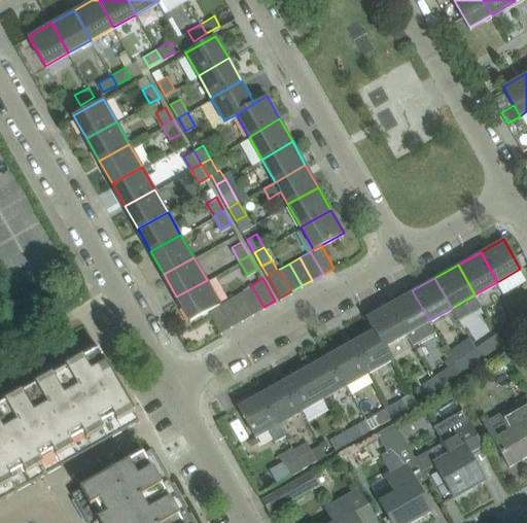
[(189,320),(208,309),(219,303),(207,280),(176,297),(189,320)]
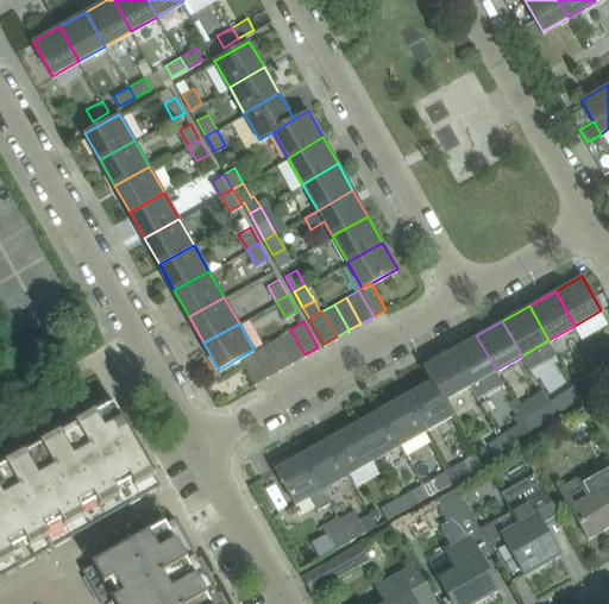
[(293,362),(305,354),(290,329),(277,337),(293,362)]
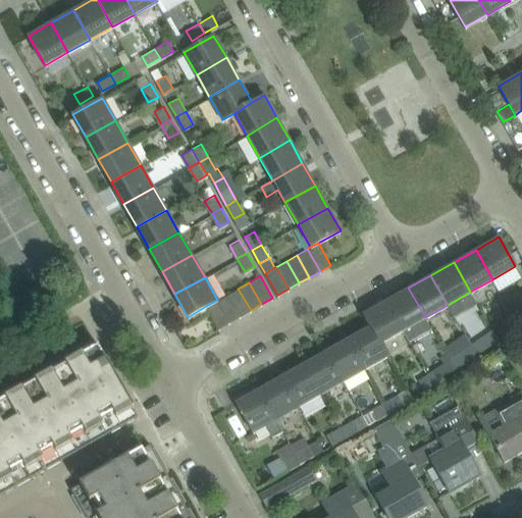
[(408,288),(385,301),(403,330),(409,342),(431,328),(424,318),(425,317),(408,288)]
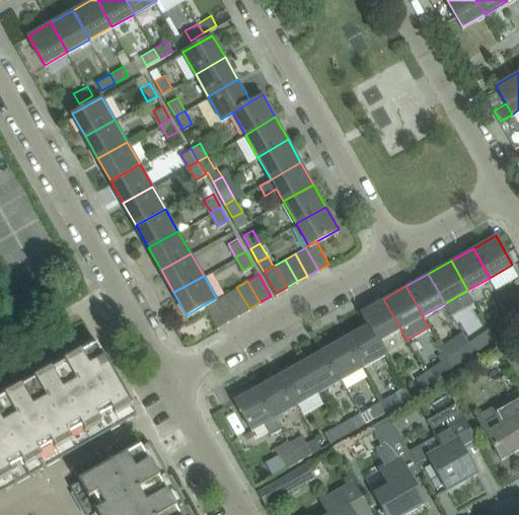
[(236,287),(226,292),(238,314),(249,308),(236,287)]
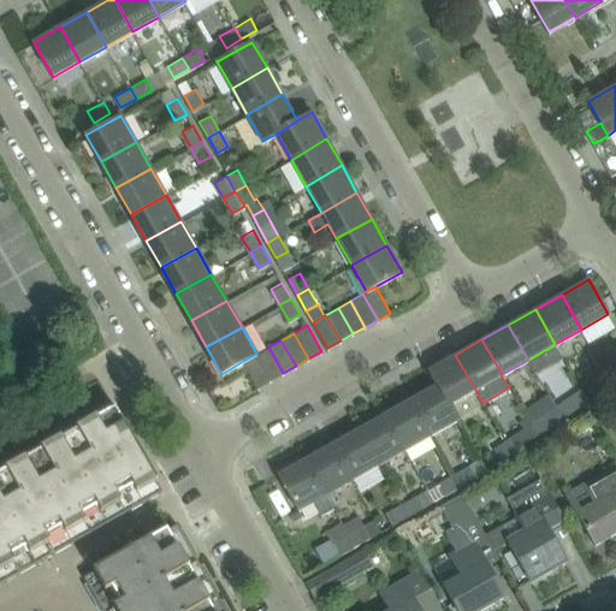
[(271,380),(283,373),(268,346),(256,354),(271,380)]
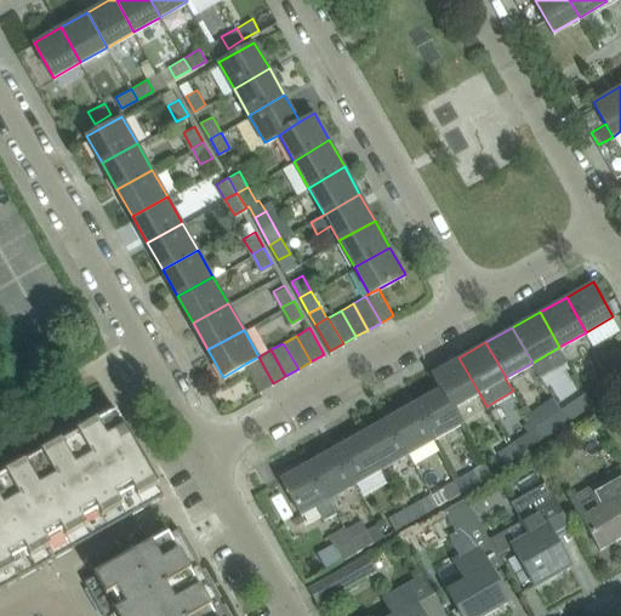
[(245,364),(260,391),(273,383),(258,357),(245,364)]
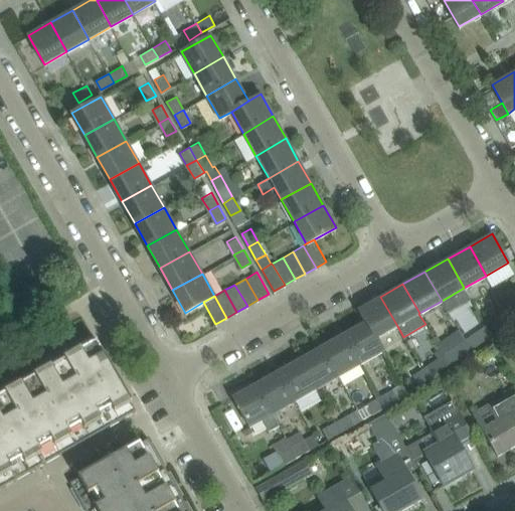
[(358,310),(366,322),(376,338),(397,326),(380,297),(358,310)]
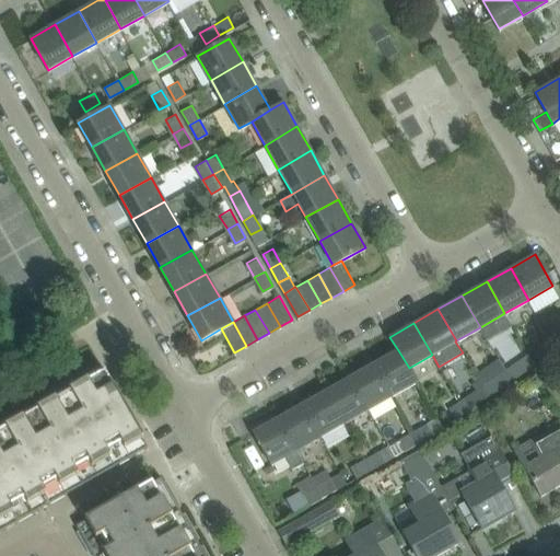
[(559,346),(559,343),(553,334),(535,347),(543,358),(559,346)]
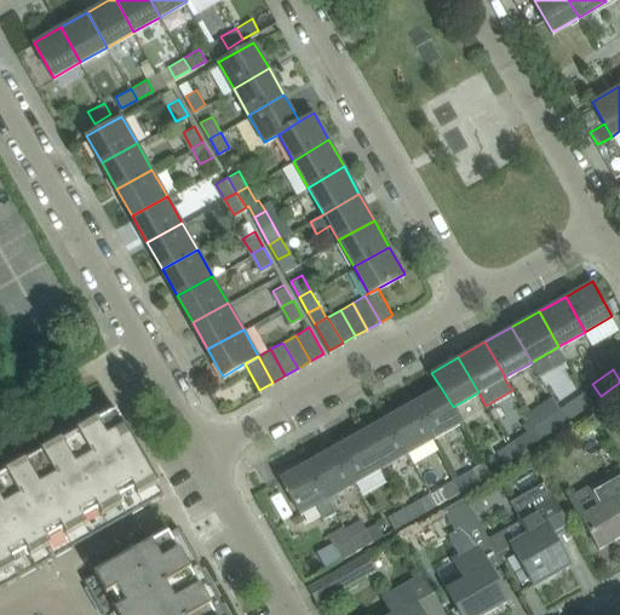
[(461,421),(453,407),(441,388),(414,402),(434,437),(461,421)]
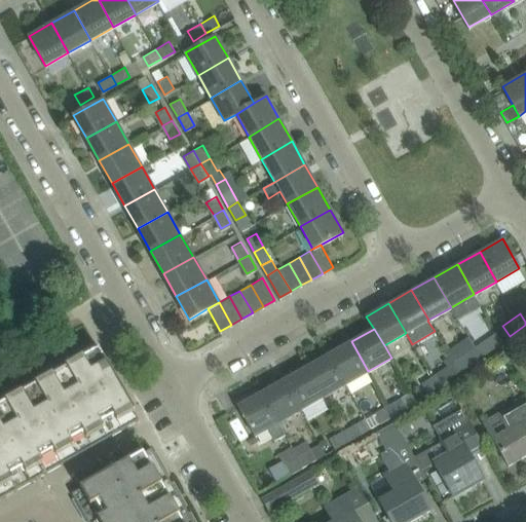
[(495,345),(489,336),(476,345),(483,355),(495,345)]
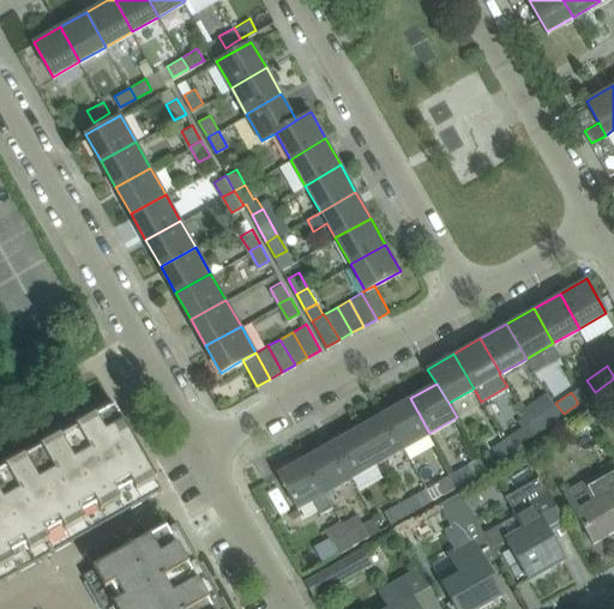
[(0,579),(162,488),(109,396),(0,457),(0,579)]
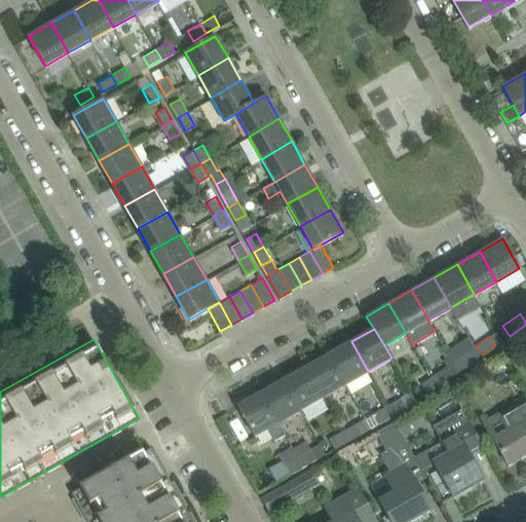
[(351,341),(329,355),(345,384),(368,371),(351,341)]
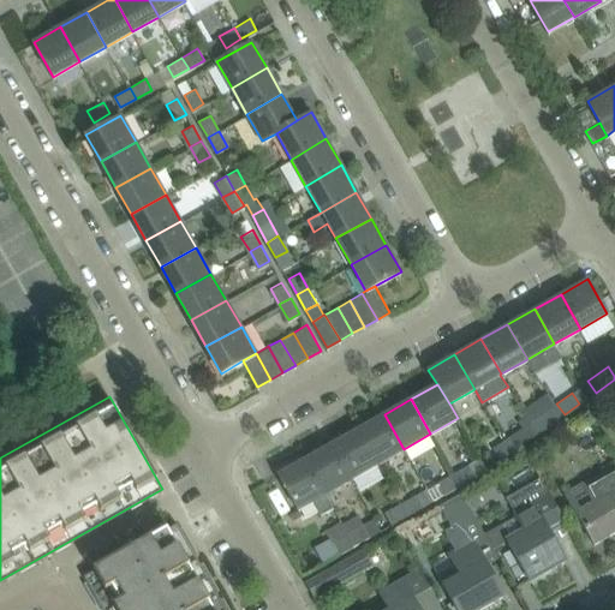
[(565,414),(556,404),(542,413),(550,424),(565,414)]
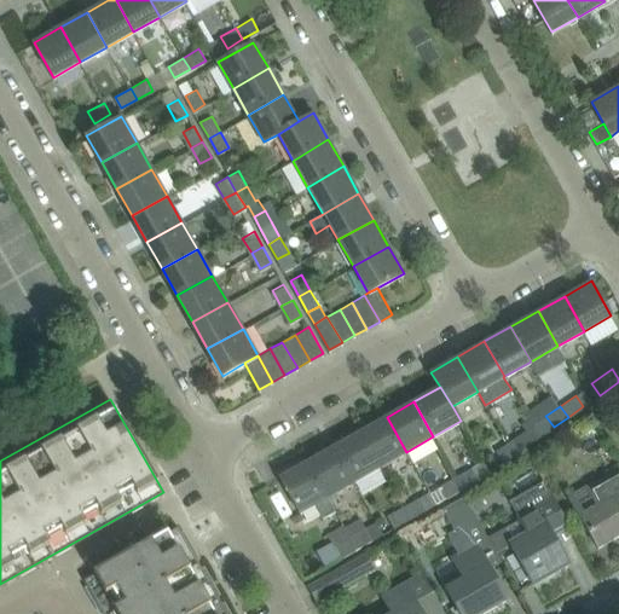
[(406,452),(387,417),(360,432),(380,467),(406,452)]
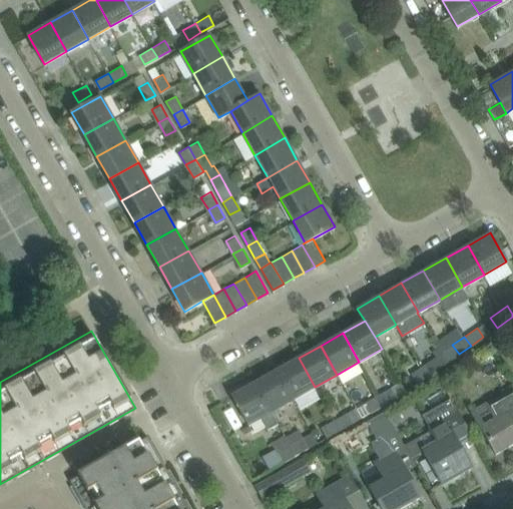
[(429,374),(442,366),(435,357),(423,365),(429,374)]
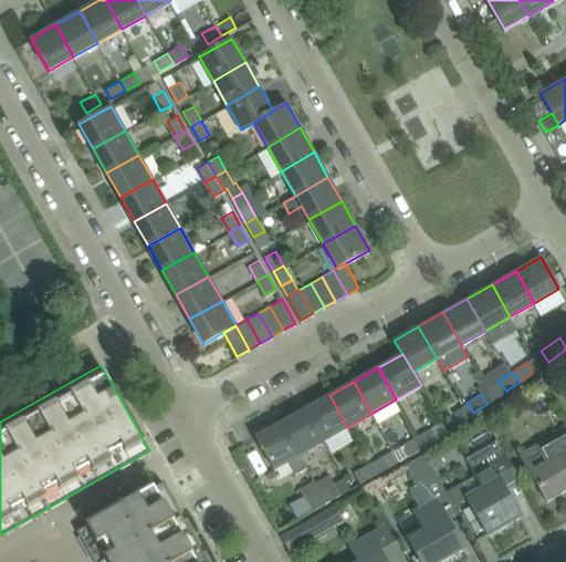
[(347,427),(329,395),(305,409),(323,440),(323,441),(347,427)]
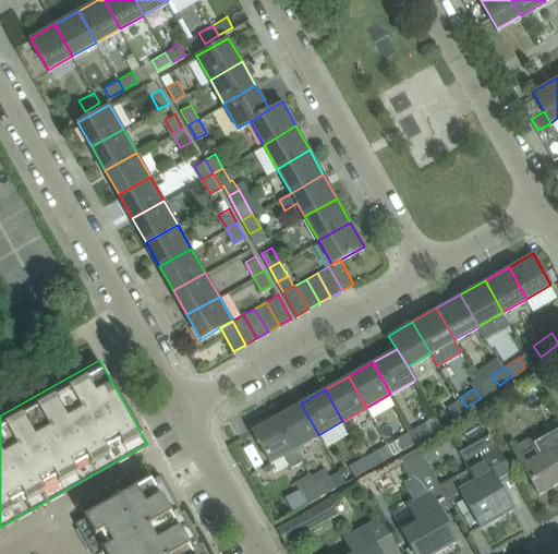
[(466,407),(460,397),(447,406),(453,417),(466,407)]
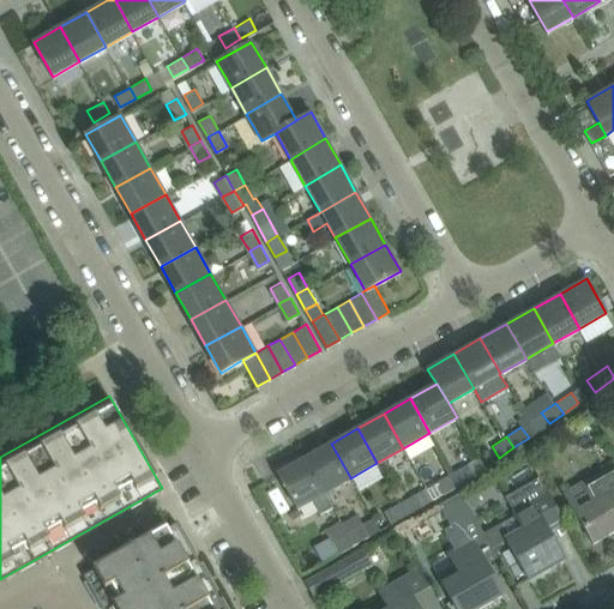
[(324,493),(325,493),(350,477),(331,444),(305,458),(324,493)]
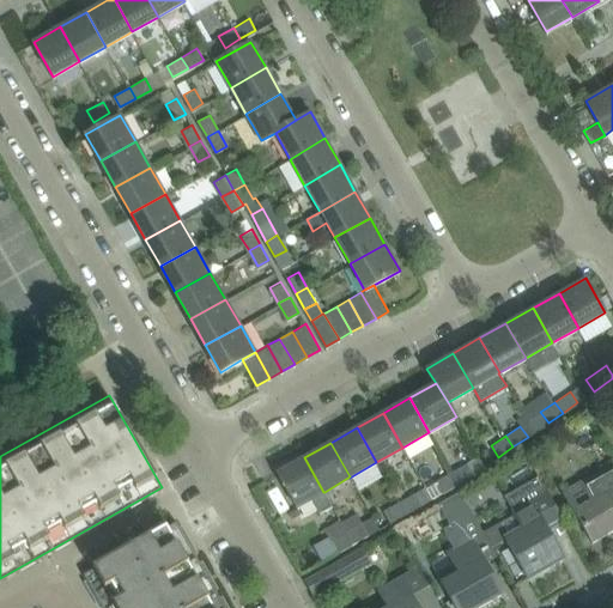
[(278,472),(297,506),(311,498),(320,512),(332,505),(325,492),(323,492),(304,457),(278,472)]
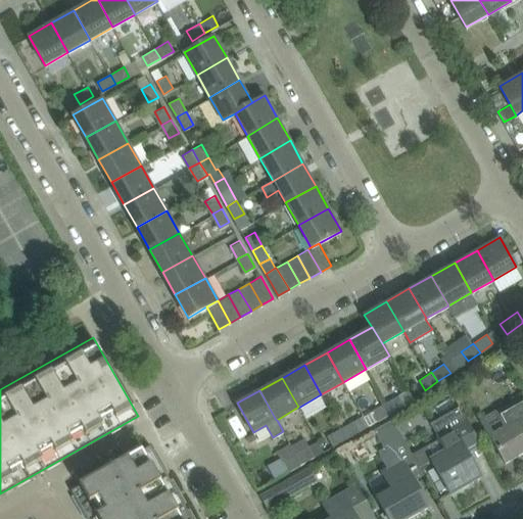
[(522,393),(506,404),(480,418),(505,462),(522,451),(522,393)]
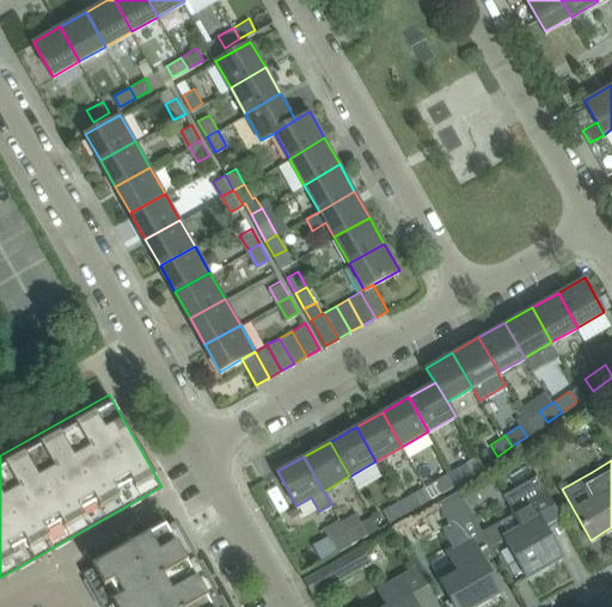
[(472,473),(466,461),(451,470),(457,482),(472,473)]
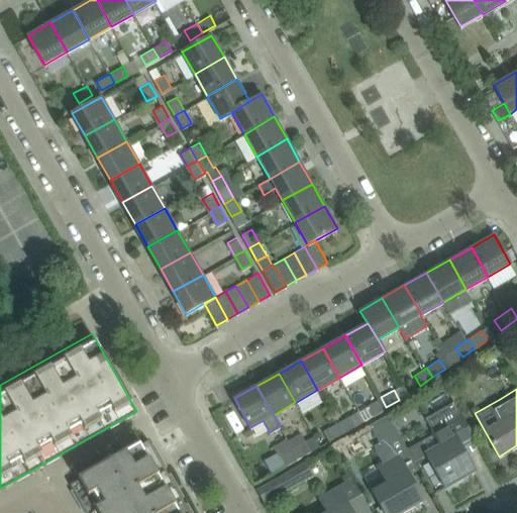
[(374,414),(386,407),(381,397),(368,405),(374,414)]
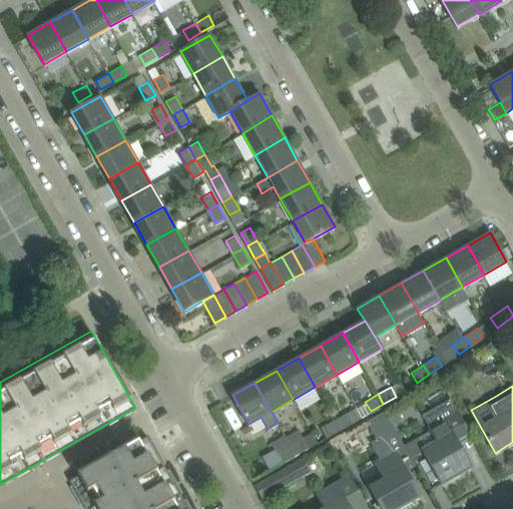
[(435,424),(429,427),(437,441),(423,449),(432,466),(442,483),(443,482),(453,477),(471,467),(457,442),(471,434),(467,427),(458,411),(456,411),(449,399),(429,410),(428,411),(435,424)]
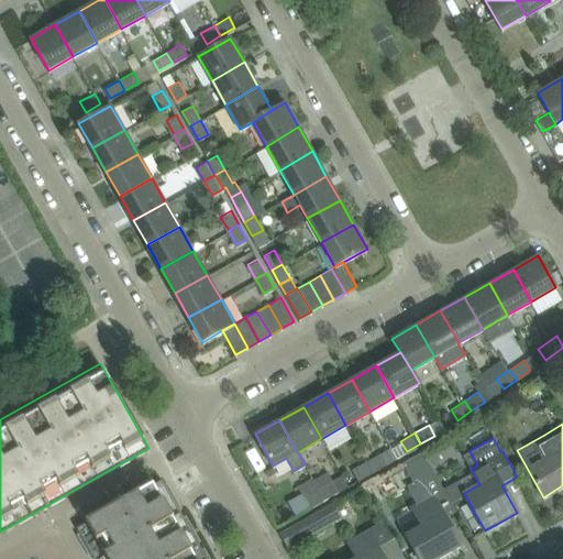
[(406,534),(412,546),(420,558),(433,558),(460,545),(444,516),(443,514),(450,510),(451,513),(456,510),(449,497),(438,478),(422,450),(403,461),(414,481),(407,484),(417,503),(411,506),(417,516),(422,525),(406,534)]
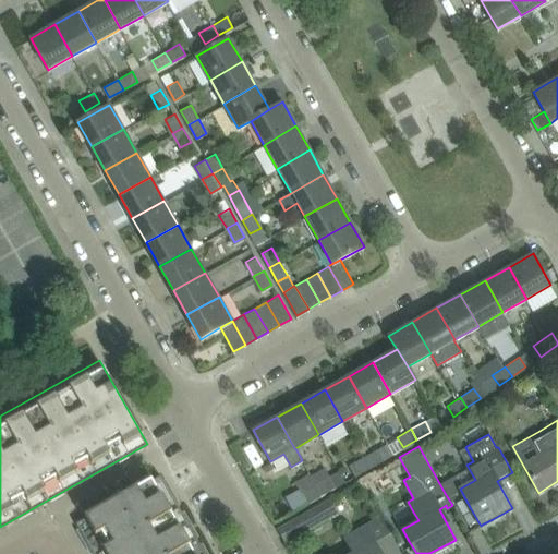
[(377,448),(363,456),(370,467),(384,459),(377,448)]
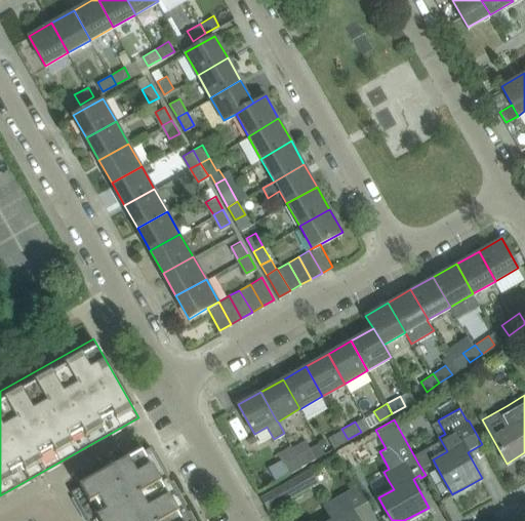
[(334,446),(348,439),(341,429),(328,437),(334,446)]
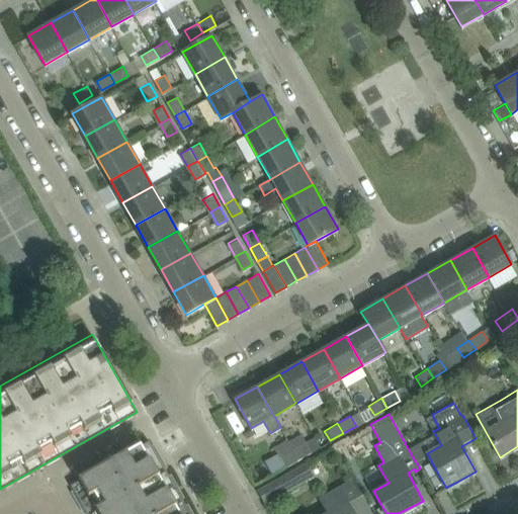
[(71,485),(87,513),(190,513),(149,440),(71,485)]
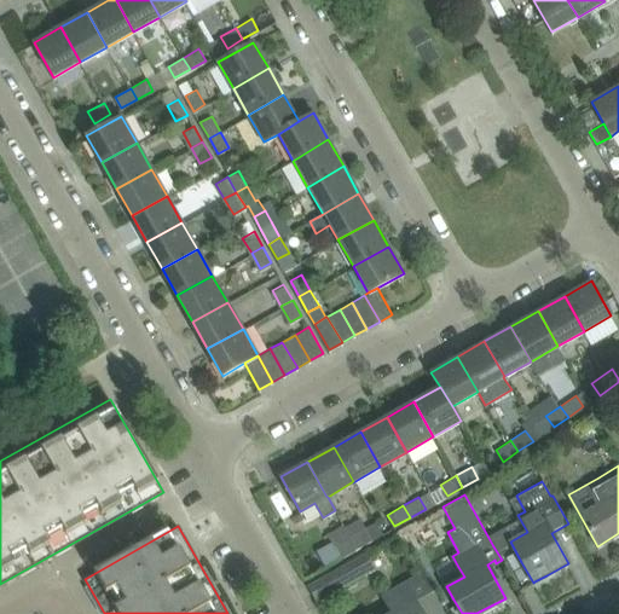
[(364,527),(350,536),(357,548),(371,539),(364,527)]
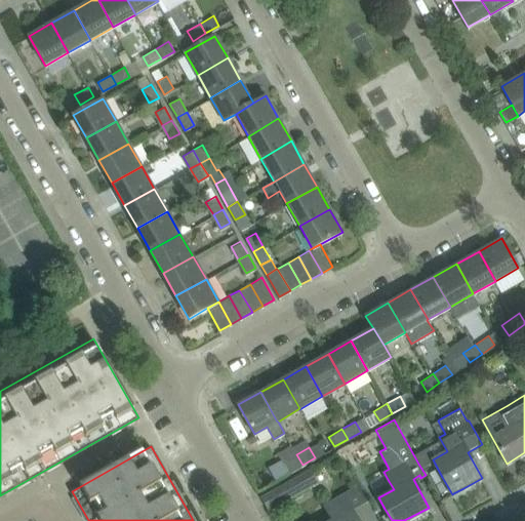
[(296,454),(283,462),(289,472),(303,465),(296,454)]
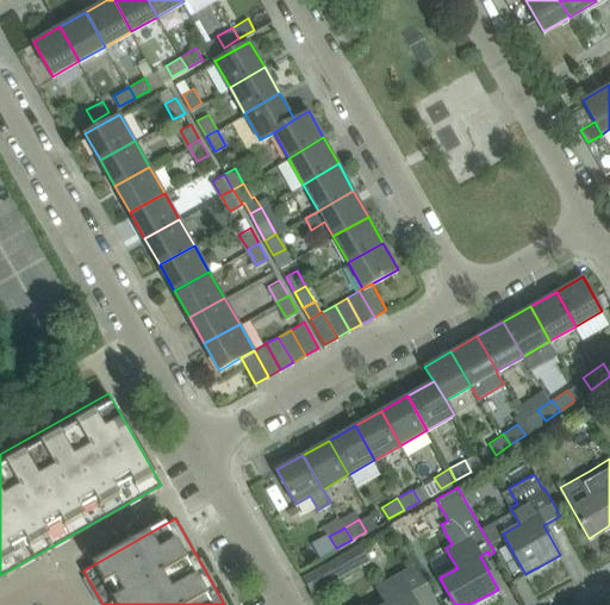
[(360,543),(328,561),(303,575),(312,592),(369,559),(360,543)]
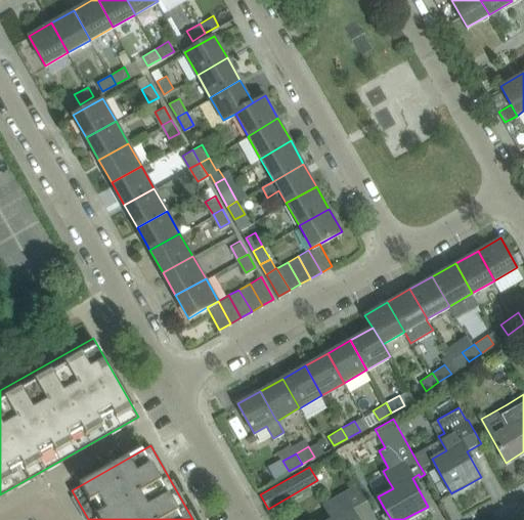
[(369,519),(375,518),(376,517),(372,510),(370,509),(363,496),(357,485),(332,500),(324,504),(334,519),(332,519),(369,519)]
